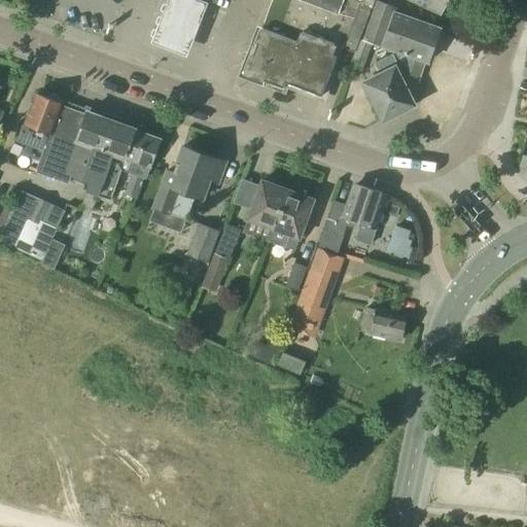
[(204,7),(185,0),(165,0),(149,43),(186,58),(204,7)]
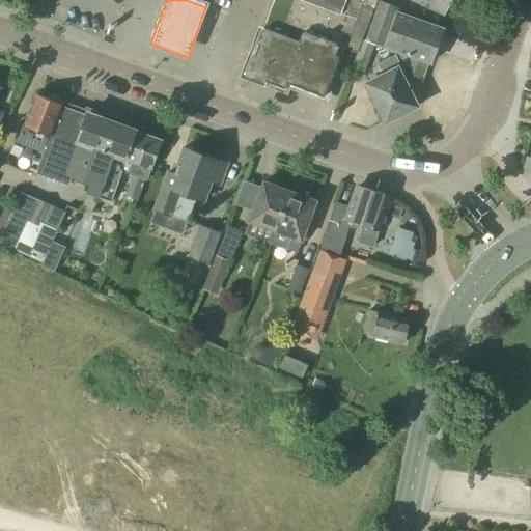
[(376,0),(273,0),(245,76),(283,89),(286,84),(324,98),(342,49),(344,50),(361,5),(373,10),(376,0)]
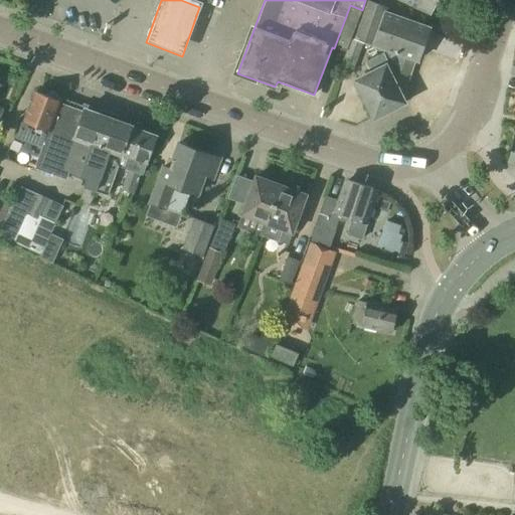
[(363,42),(373,46),(385,13),(387,7),(367,0),(354,37),(352,37),(341,66),(352,70),(363,42)]
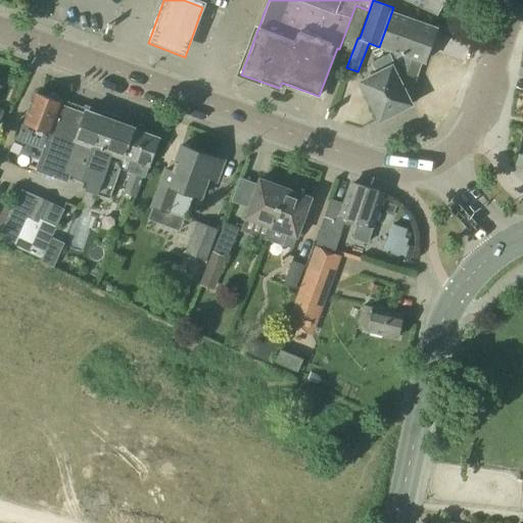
[(405,0),(436,15),(442,0),(405,0)]
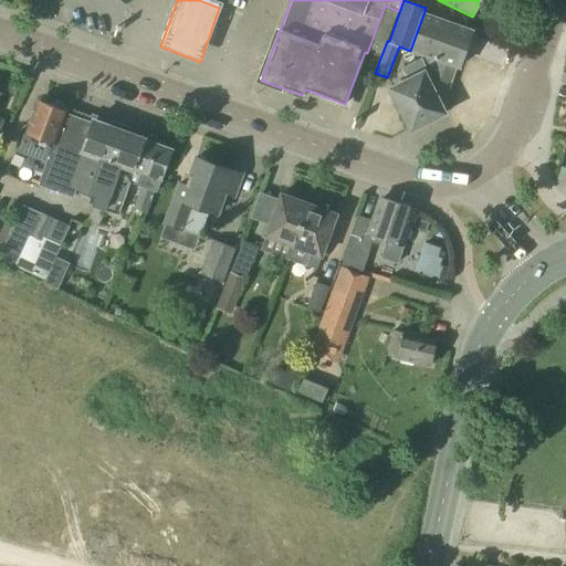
[(410,51),(422,55),(454,66),(459,67),(472,32),(423,14),(410,51)]
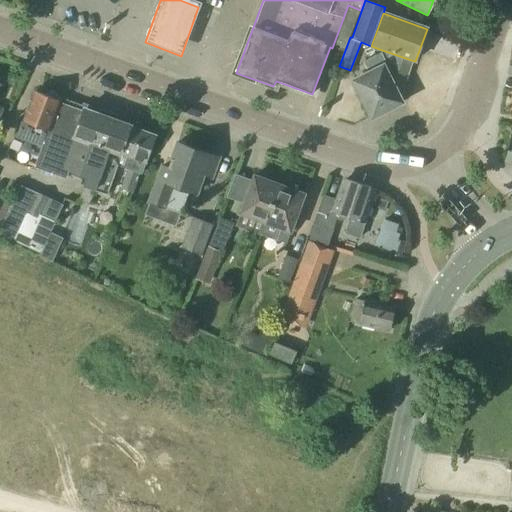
[(411,60),(382,50),(380,53),(363,63),(369,74),(354,82),(373,118),(401,102),(399,98),(411,60)]
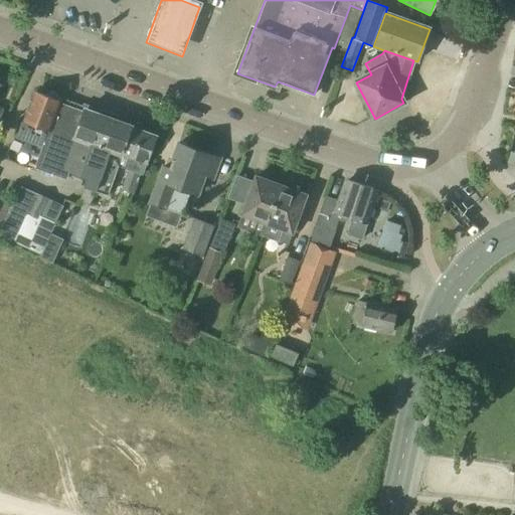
[(42,148),(59,103),(59,101),(34,92),(27,110),(26,110),(16,138),(42,148)]
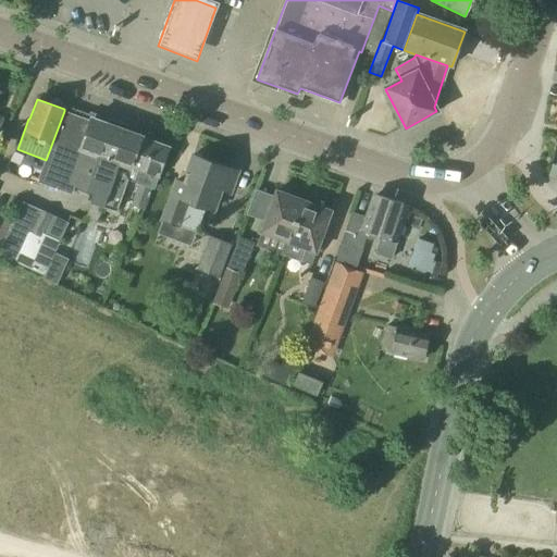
[(90,121),(64,111),(46,160),(37,182),(72,194),(74,186),(95,194),(91,201),(115,210),(127,178),(132,166),(131,165),(139,139),(140,137),(90,119),(90,121)]
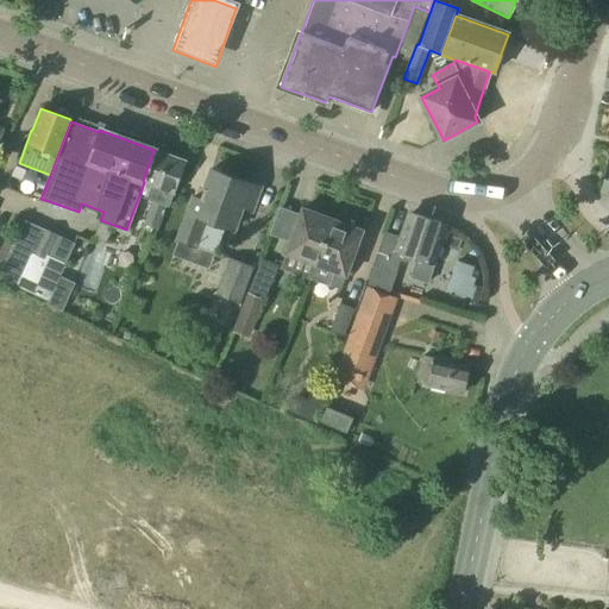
[(184,164),(152,152),(143,181),(144,182),(139,195),(152,200),(143,226),(157,231),(165,207),(168,208),(174,194),(184,164)]
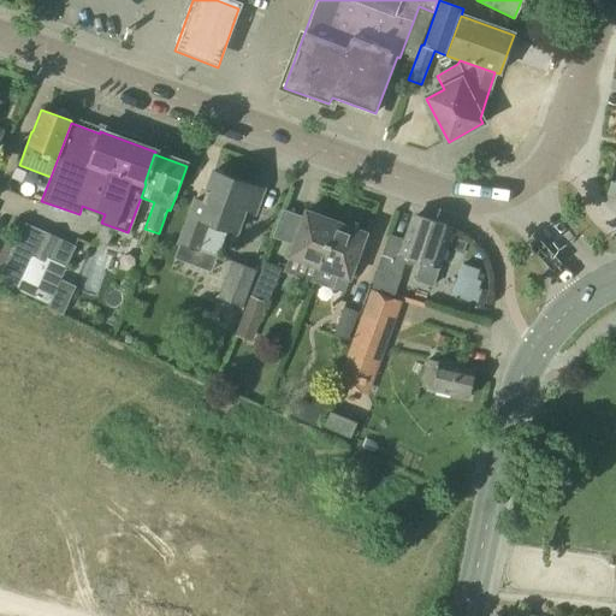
[(181,243),(217,256),(226,230),(236,234),(254,187),(214,172),(202,203),(196,201),(181,243)]
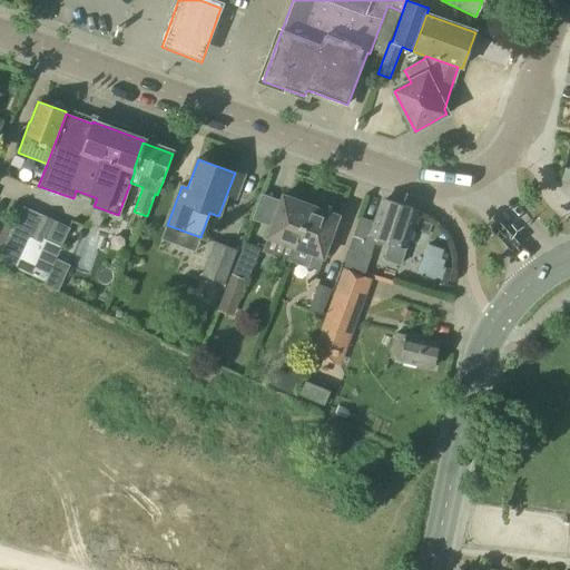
[(266,238),(295,248),(311,206),(282,196),(266,238)]
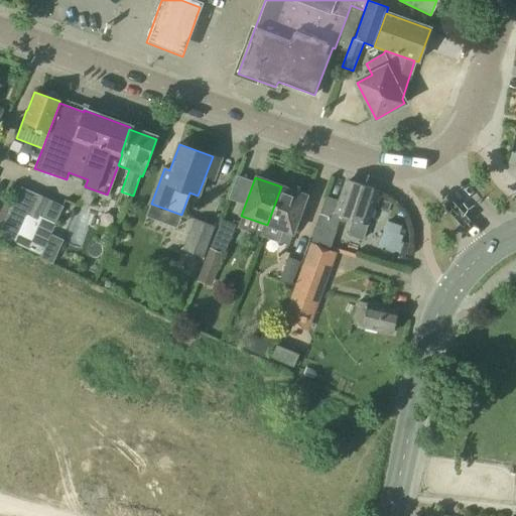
[(377,191),(350,181),(345,184),(338,202),(325,198),(315,223),(335,230),(338,222),(343,223),(349,220),(352,221),(347,235),(361,239),(377,191)]
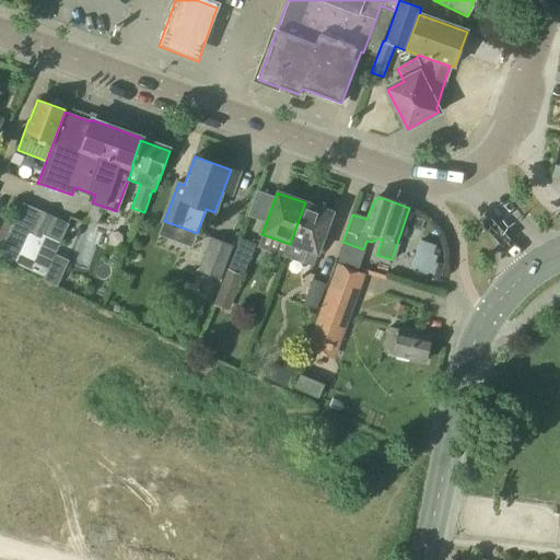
[(305,202),(290,244),(306,251),(302,263),(312,267),(333,212),(305,202)]
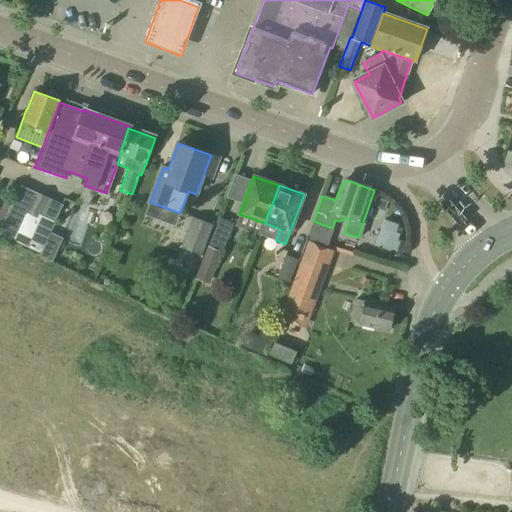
[(0,233),(13,241),(26,247),(40,216),(41,215),(49,198),(37,193),(36,193),(20,186),(0,228),(0,233)]
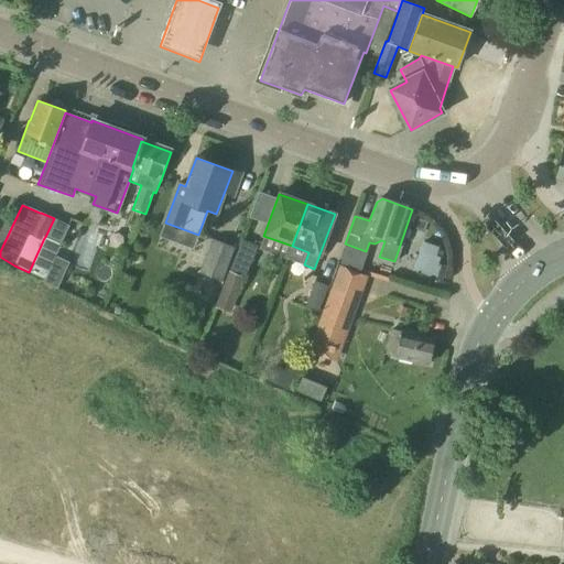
[(44,238),(29,272),(44,280),(61,245),(45,237),(44,238)]
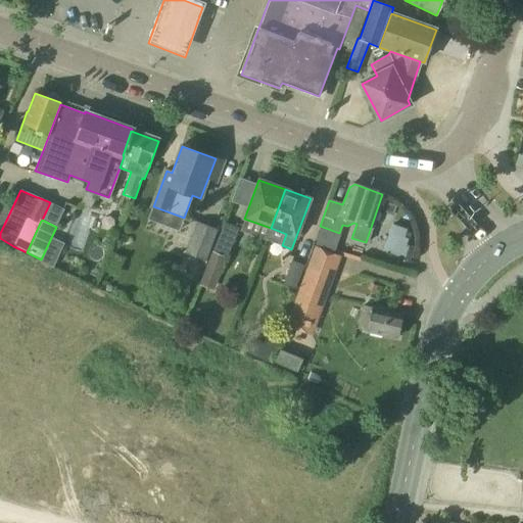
[(196,222),(184,252),(204,260),(217,230),(196,222)]
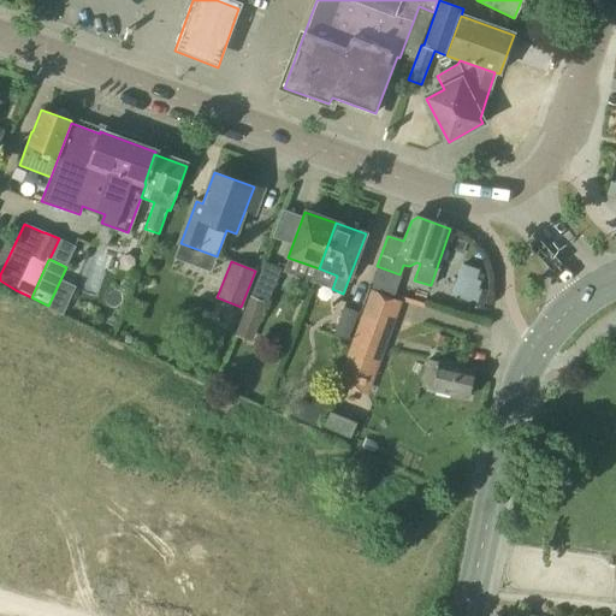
[(265,304),(267,304),(280,271),(262,264),(259,272),(248,297),(265,304)]
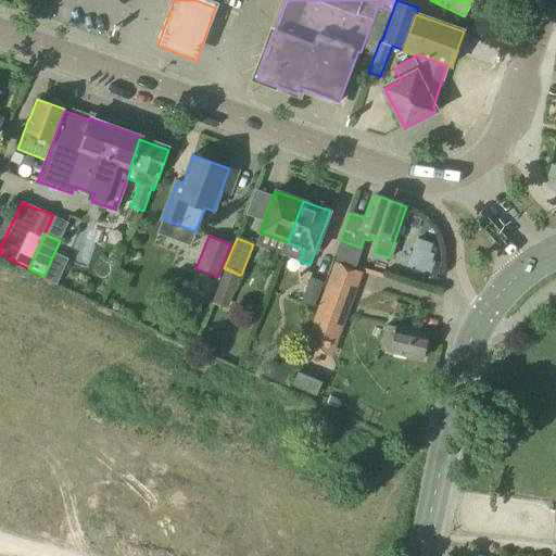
[(239,275),(224,268),(220,278),(236,285),(239,275)]
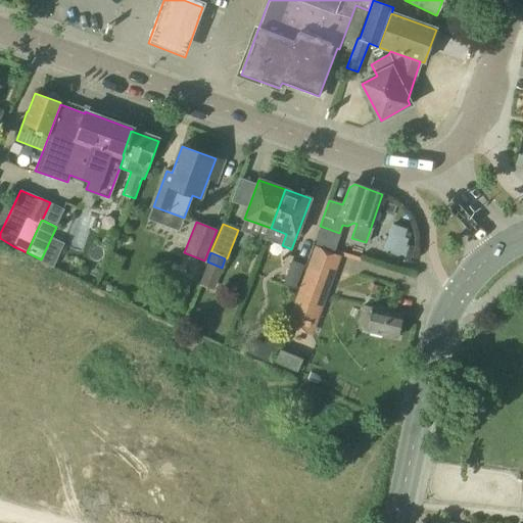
[(296,291),(285,323),(310,332),(332,270),(307,260),(304,268),(296,291)]
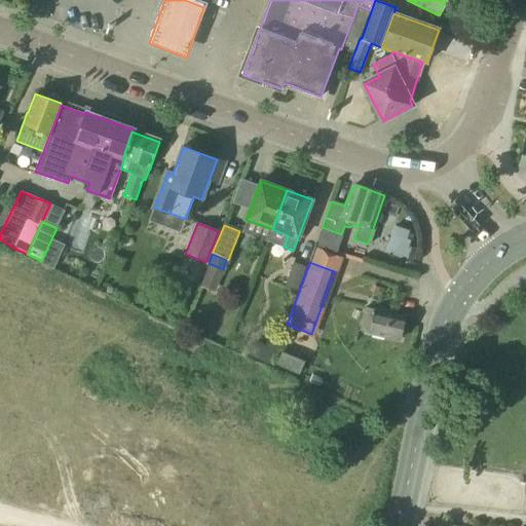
[(286,288),(298,293),(306,269),(294,264),(286,288)]
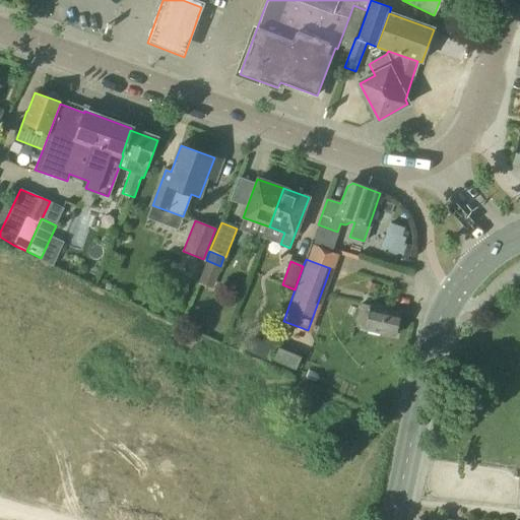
[(225,279),(213,284),(219,300),(232,296),(225,279)]
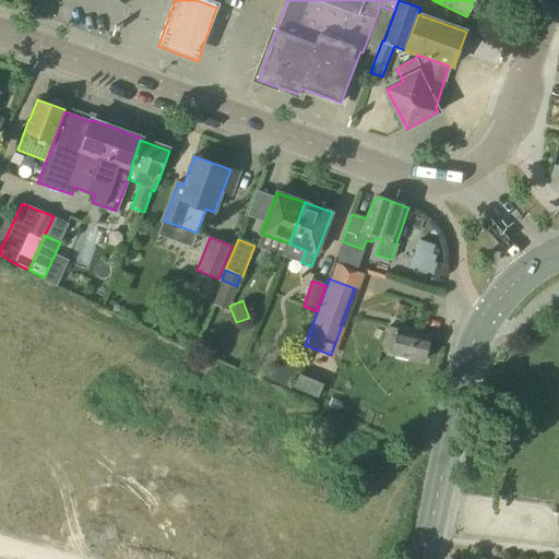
[(424,361),(429,335),(399,329),(399,330),(388,328),(382,353),(424,361)]
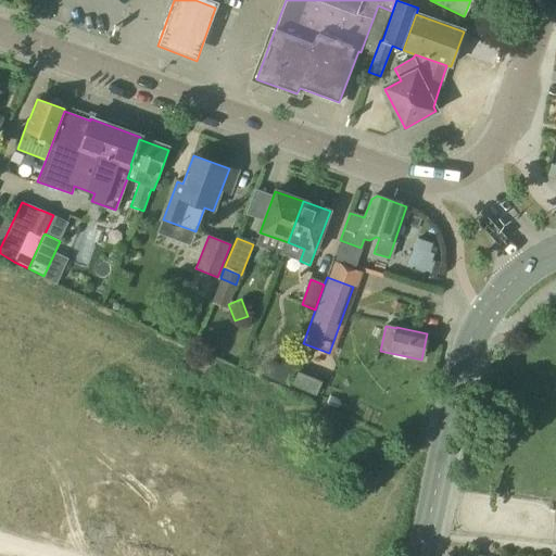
[(264,377),(283,386),(291,371),(272,362),(264,377)]
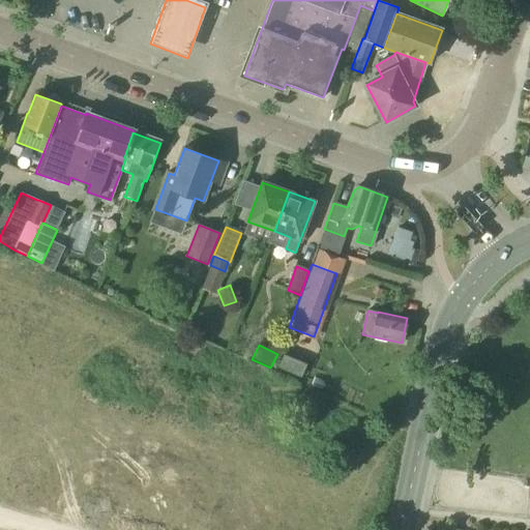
[(277,369),(300,379),(305,366),(283,356),(277,369)]
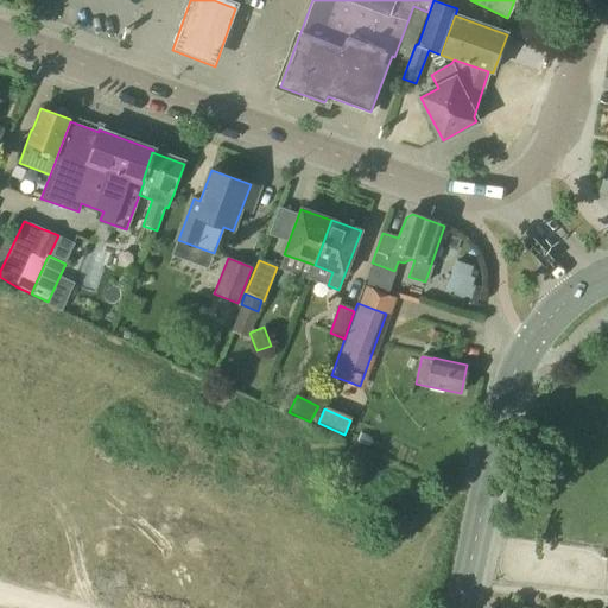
[(343,563),(358,559),(350,538),(337,542),(343,563)]
